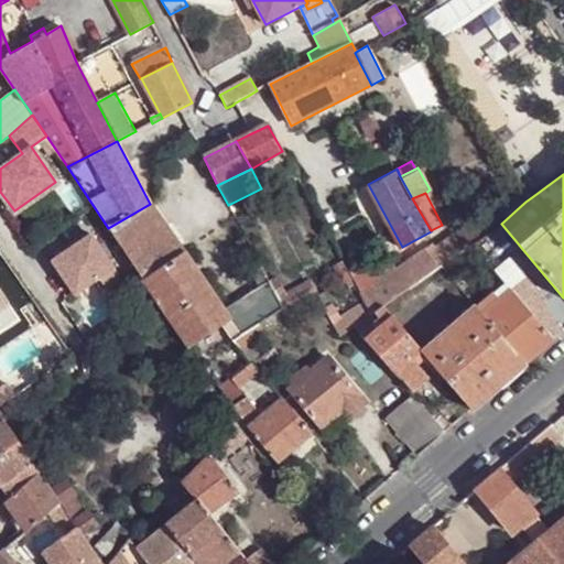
[(156,297),(188,345),(190,345),(224,323),(228,320),(220,306),(150,204),(108,228),(156,297)]
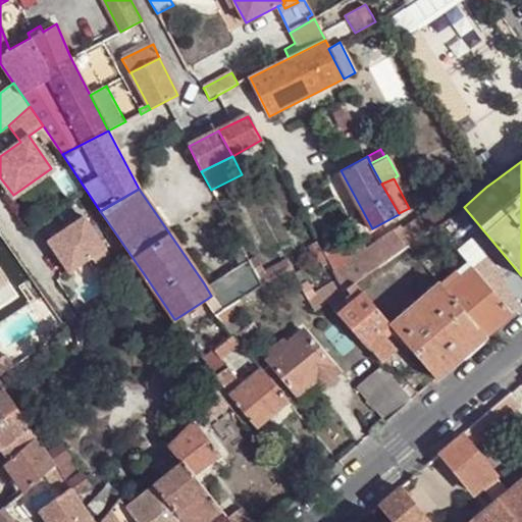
[(400,225),(333,272),(334,274),(336,279),(343,291),(345,289),(410,244),(438,224),(464,207),(455,193),(402,227),(400,225)]
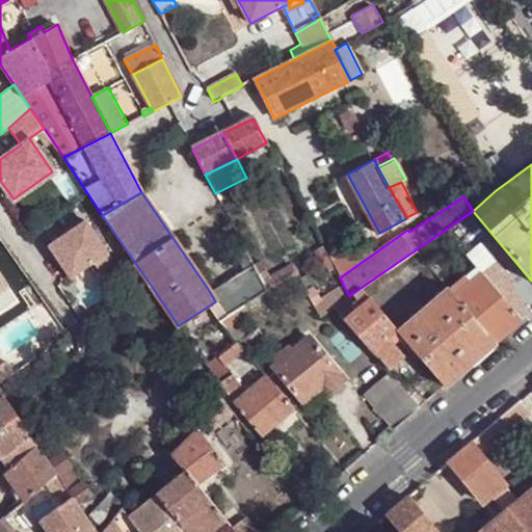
[(531,311),(531,281),(473,211),(447,229),(455,240),(481,272),(521,321),(531,311)]
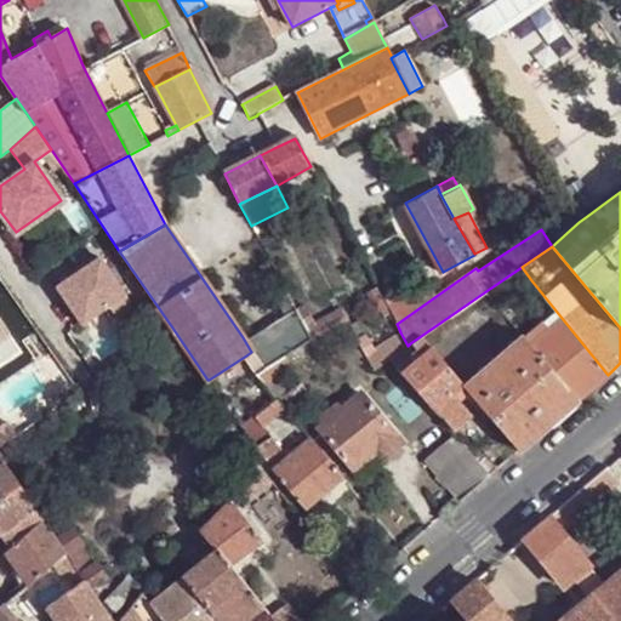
[(100,257),(57,288),(83,324),(109,306),(117,317),(132,305),(100,257)]
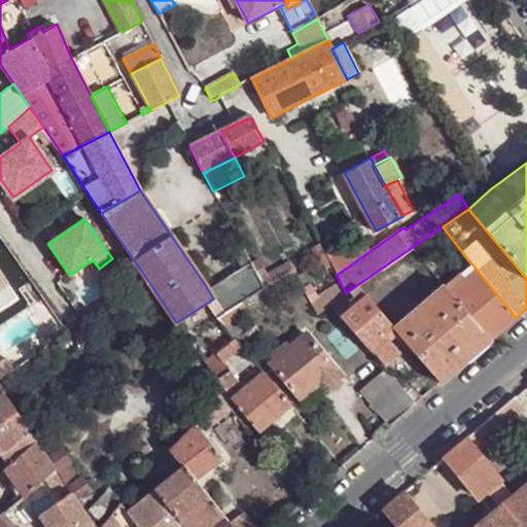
[(320,245),(310,250),(319,268),(323,266),(330,262),(320,245)]
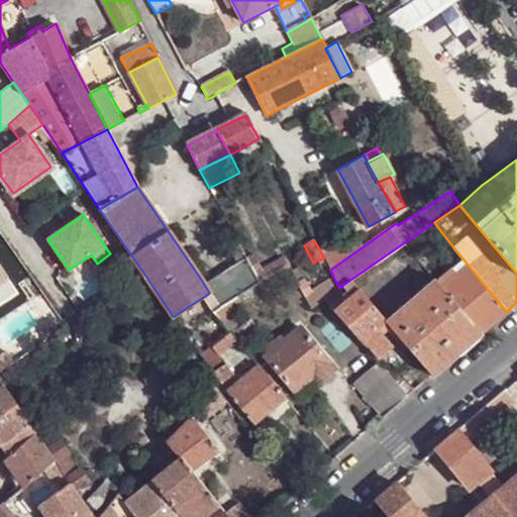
[(242,253),(236,241),(230,245),(236,259),(242,253)]
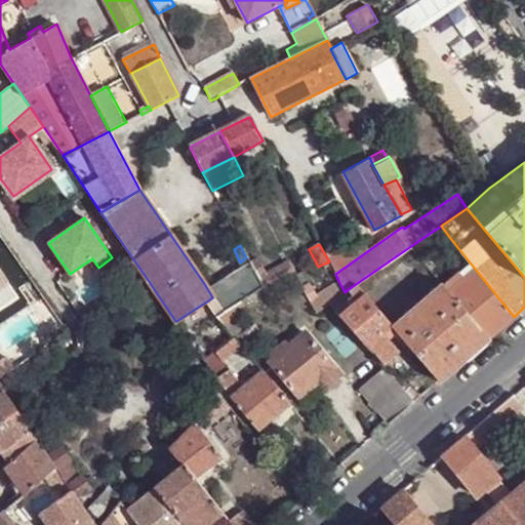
[(249,263),(246,257),(240,263),(205,285),(212,297),(208,300),(217,315),(238,301),(261,286),(257,277),(249,263)]
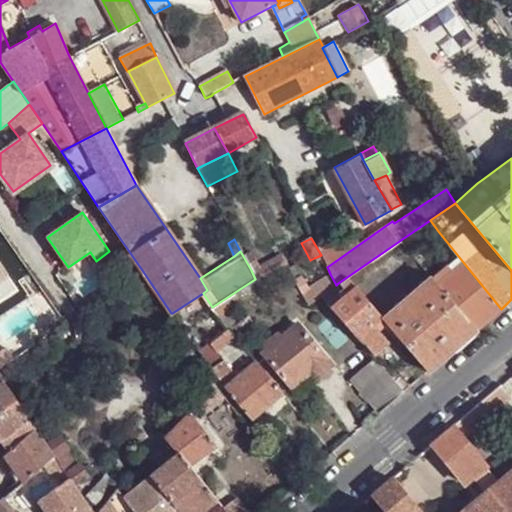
[(243,256),(251,270),(258,267),(251,253),(243,256)]
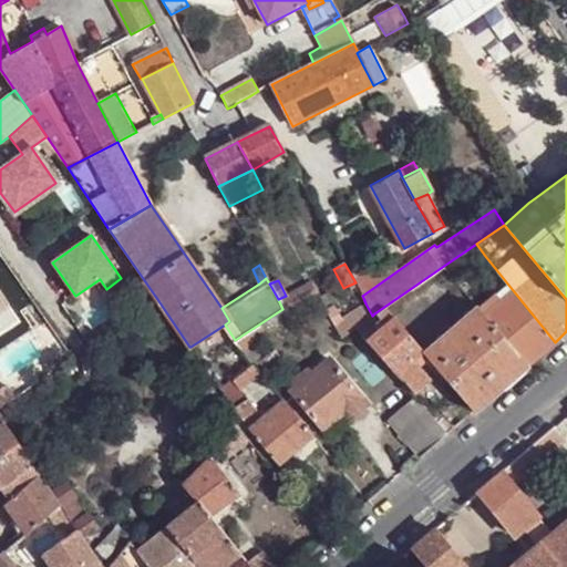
[(318,291),(312,282),(286,296),(278,299),(282,309),(318,291)]
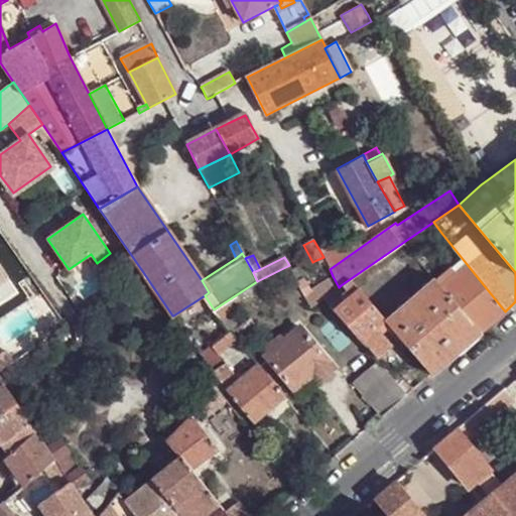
[(330,269),(324,257),(316,260),(325,274),(331,271),(330,269)]
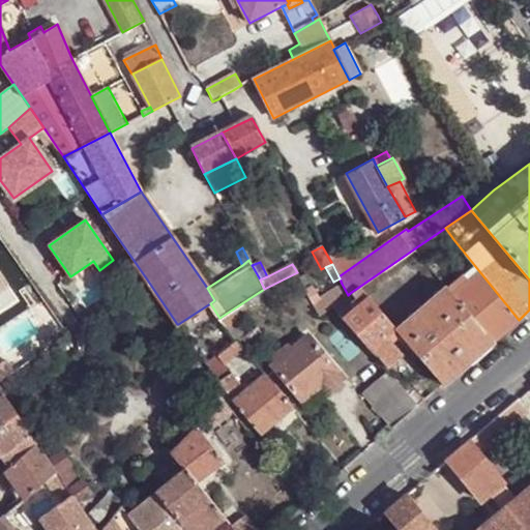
[(519,320),(479,271),(468,281),(454,293),(494,342),(508,328),(519,320)]
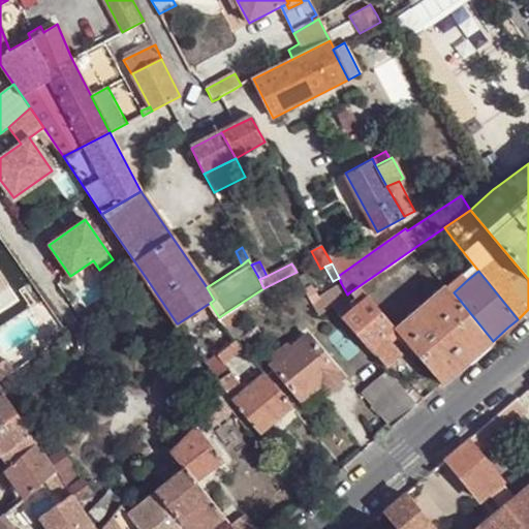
[(454,292),(467,280),(461,273),(452,281),(454,284),(449,287),(454,292)]
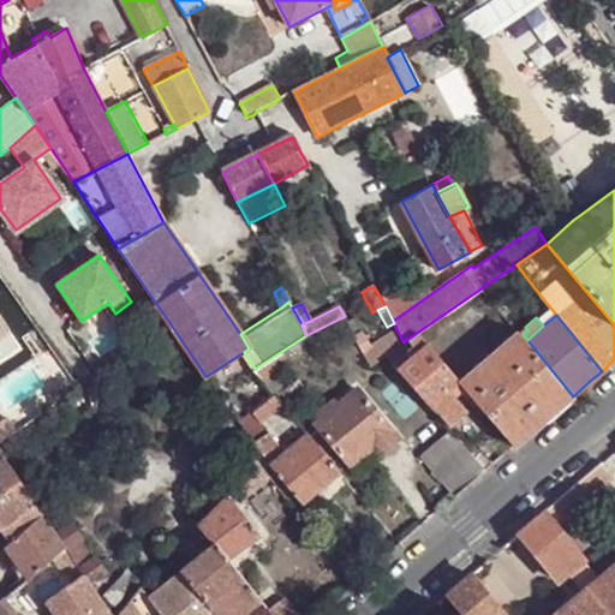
[(523,324),(518,329),(519,332),(523,334),(527,330),(525,327),(523,324)]
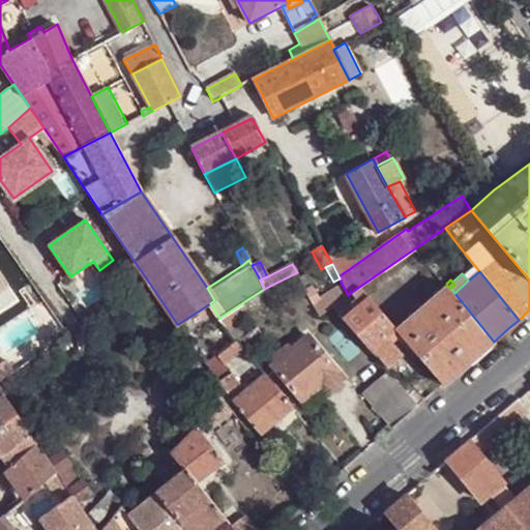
[(348,295),(342,284),(321,299),(314,303),(320,315),(333,305),(348,295)]
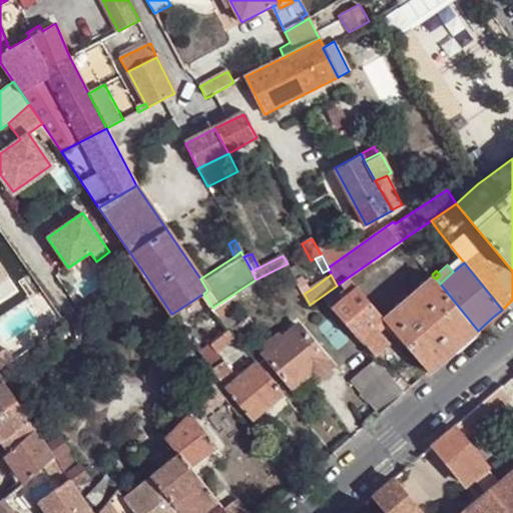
[(311,290),(304,277),(296,280),(304,294),(311,290)]
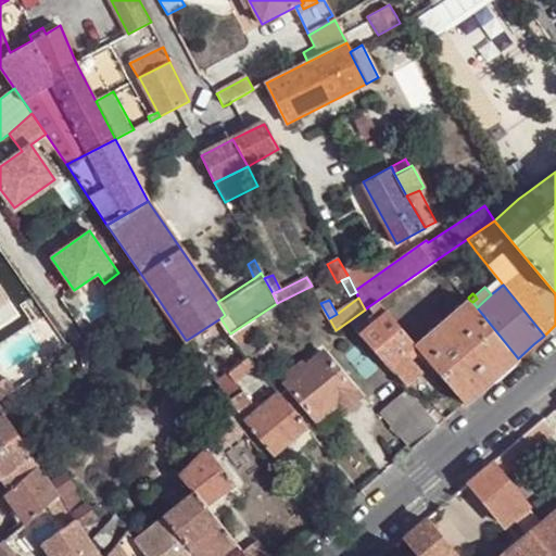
[(472,302),(469,300),(416,345),(466,404),(476,395),(518,358),(477,307),(472,302)]
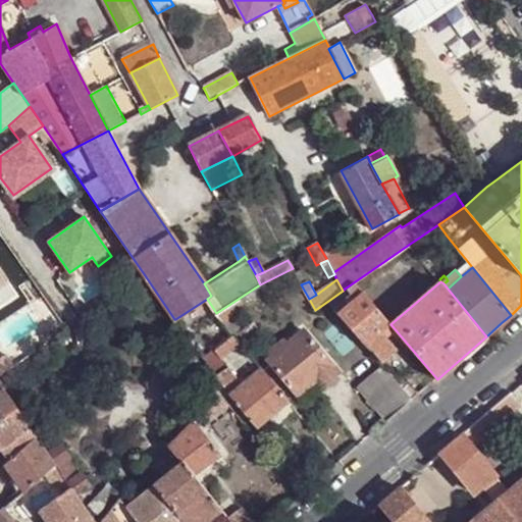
[(336,312),(347,304),(347,299),(350,296),(345,289),(343,291),(328,301),(336,312)]
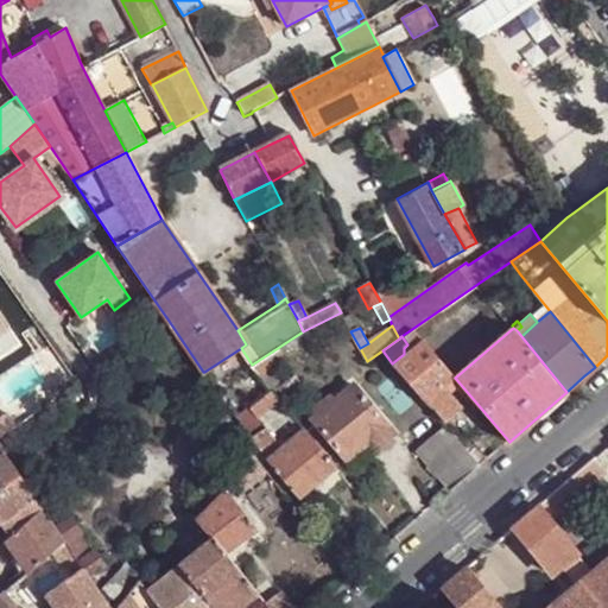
[(393,365),(425,401),(443,387),(455,378),(422,340),(404,354),(392,363),(393,365)]
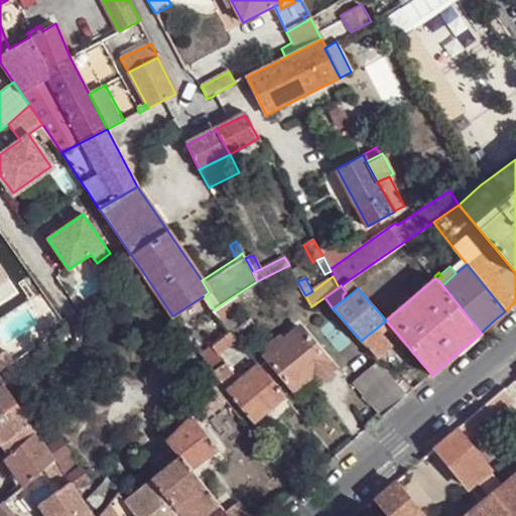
[(213,311),(219,317),(239,304),(234,296),(214,309),(213,311)]
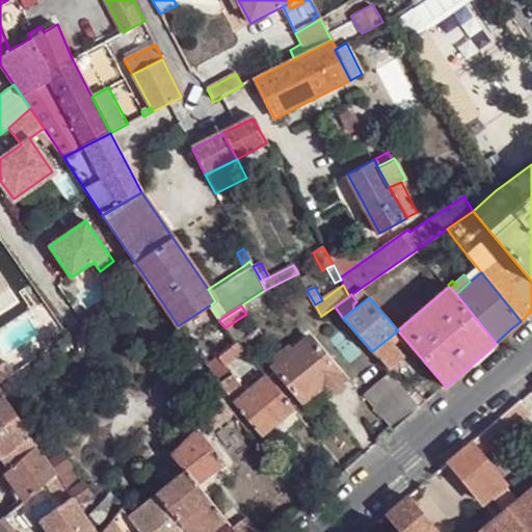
[(330,330),(344,319),(343,318),(335,307),(321,316),(320,316),(330,330)]
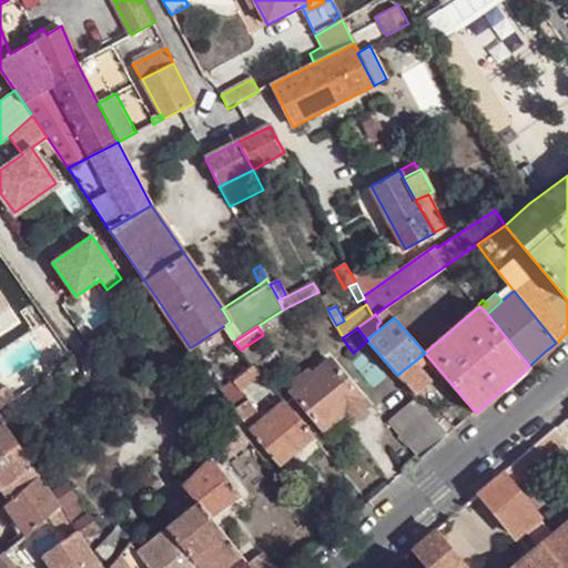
[(274,351),(262,358),(273,374),(284,366),(274,351)]
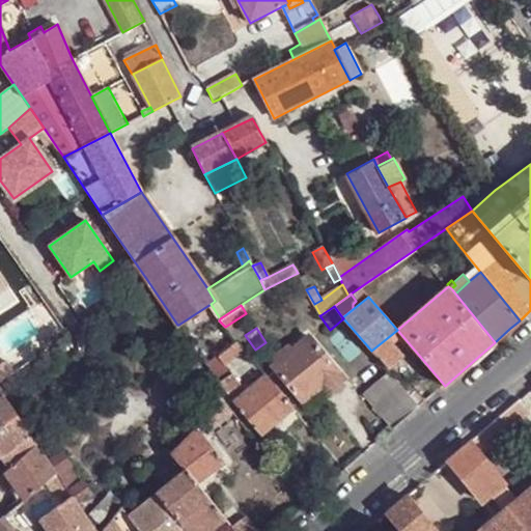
[(272,367),(301,402),(320,385),(327,392),(342,379),(308,337),(272,367)]
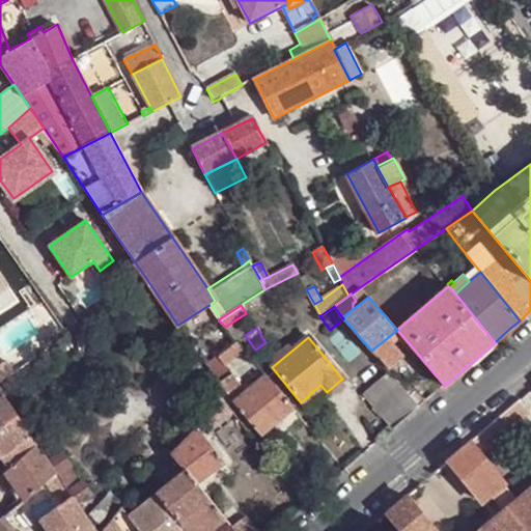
[(371,351),(385,366),(400,353),(387,338),(371,351)]
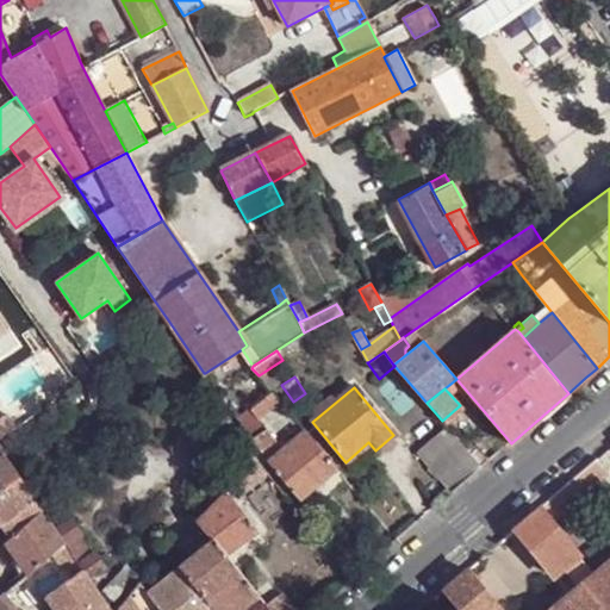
[(0,440),(23,425),(0,392),(0,440)]
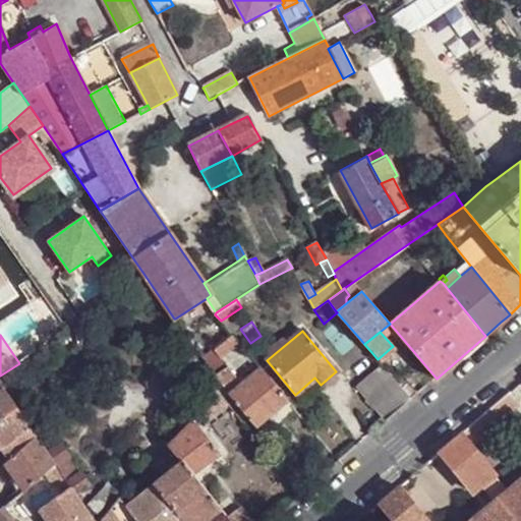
[(212,350),(218,358),(238,343),(232,336),(212,350)]
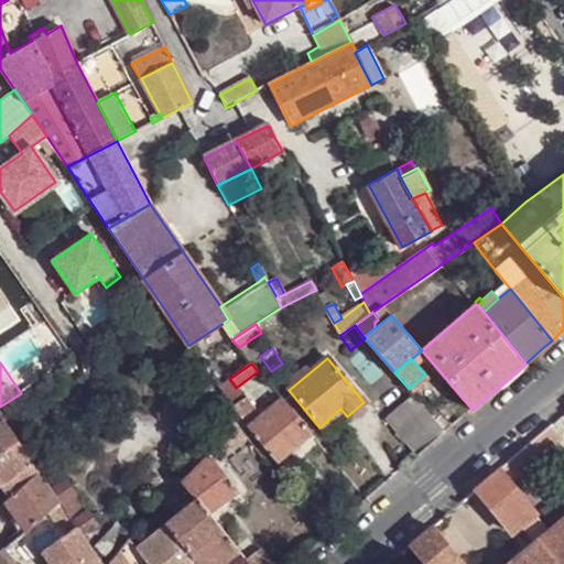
[(229,379),(217,388),(230,408),(243,397),(236,388),(229,379)]
